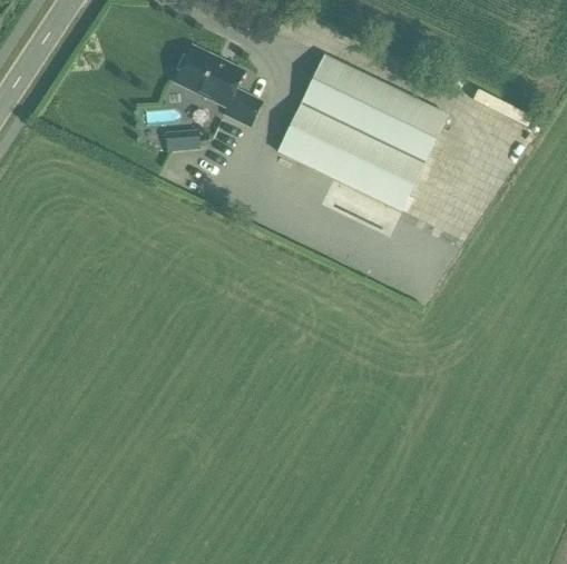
[(186,42),(170,77),(226,105),(223,110),(250,122),(261,101),(233,88),(242,70),(186,42)]
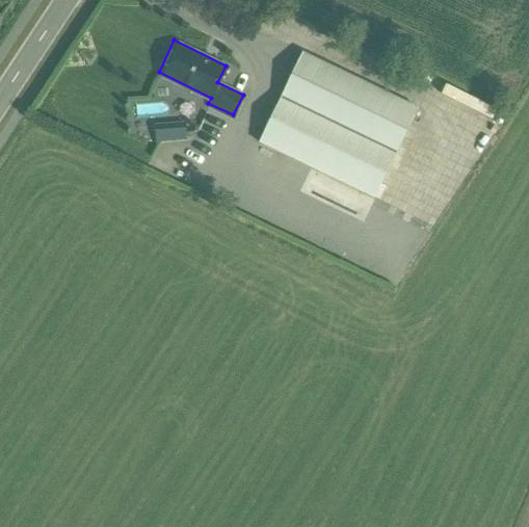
[(302,50),(259,140),(372,194),(416,105),(302,50)]
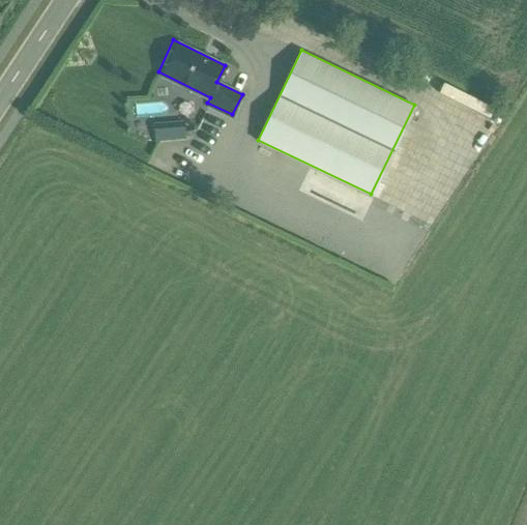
[(146,100),(159,94),(152,79),(140,84),(146,100)]
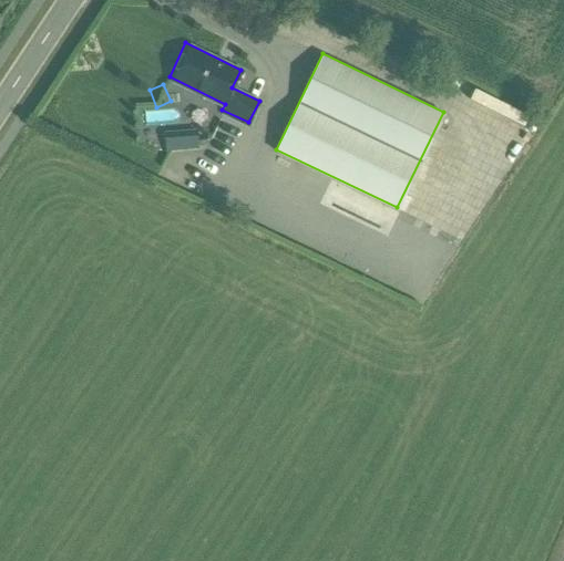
[(186,91),(176,101),(191,113),(200,102),(186,91)]
